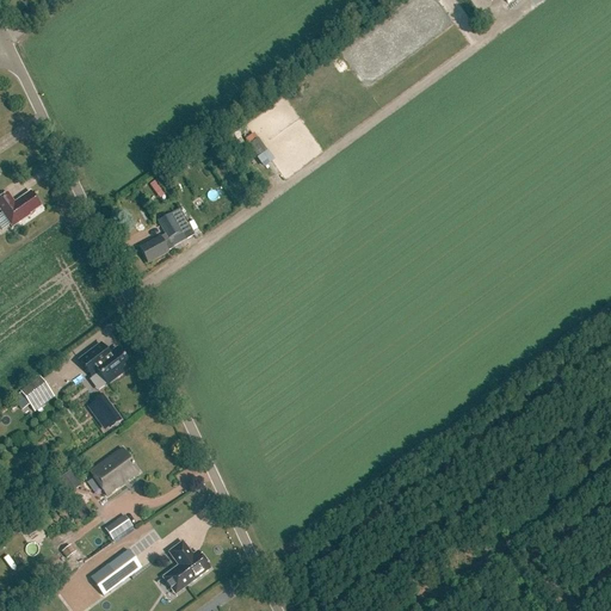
[(439,0),(450,13),(464,2),(462,0),(439,0)]
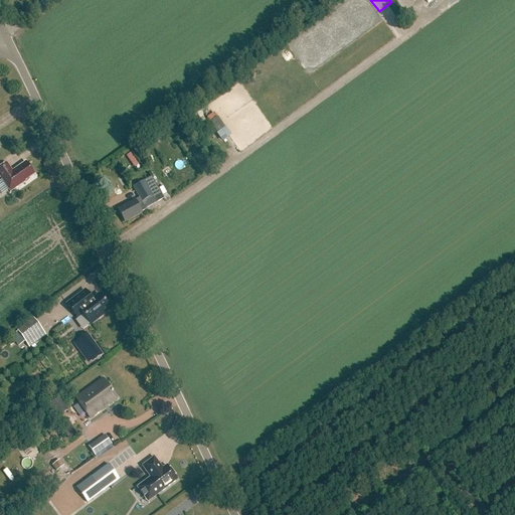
[(223,129),(212,114),(207,118),(217,133),(223,129)]
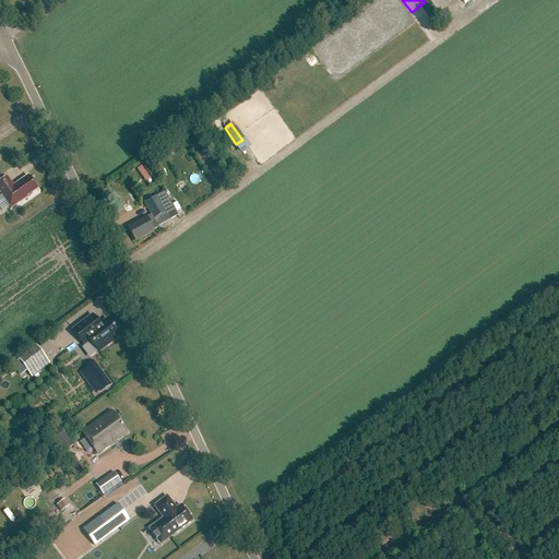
[(26,197),(36,189),(27,176),(13,186),(7,177),(0,181),(0,193),(11,209),(27,197),(26,197)]
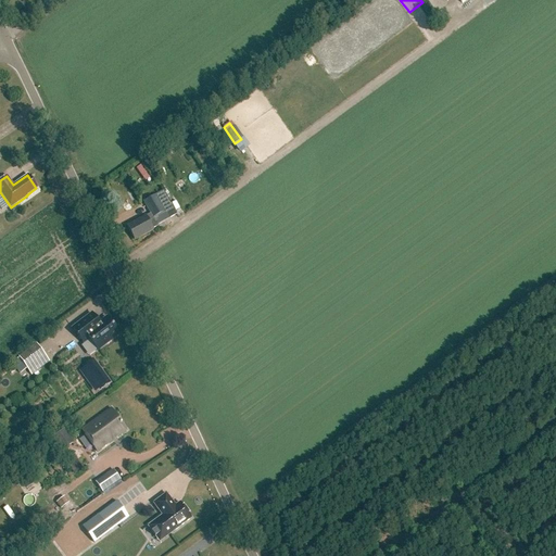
[(144,216),(126,226),(133,238),(135,236),(137,239),(152,229),(151,228),(156,225),(175,213),(161,190),(142,201),(149,213),(144,216)]
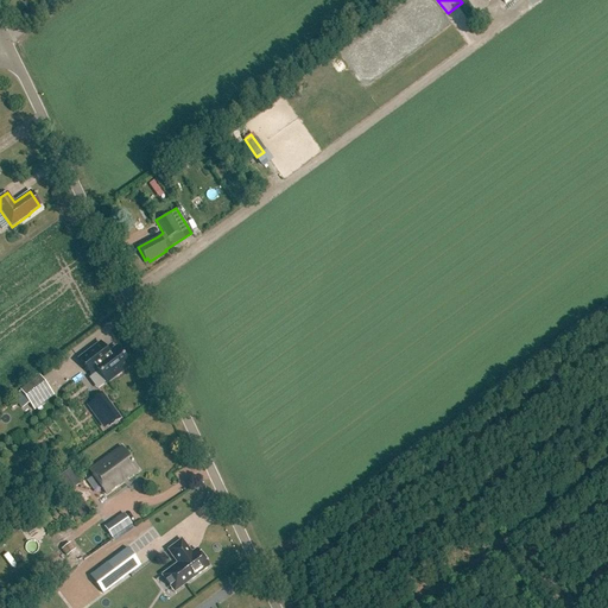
[(97,371),(107,384),(130,366),(116,348),(108,354),(100,343),(78,360),(90,375),(97,371)]
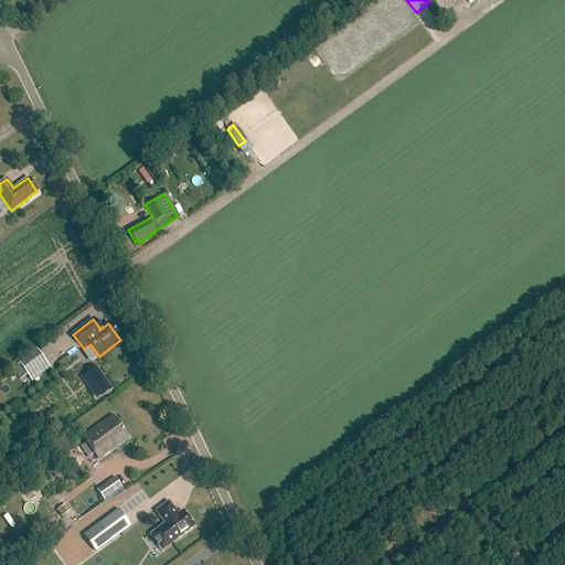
[(45,362),(38,351),(19,364),(28,375),(45,362)]
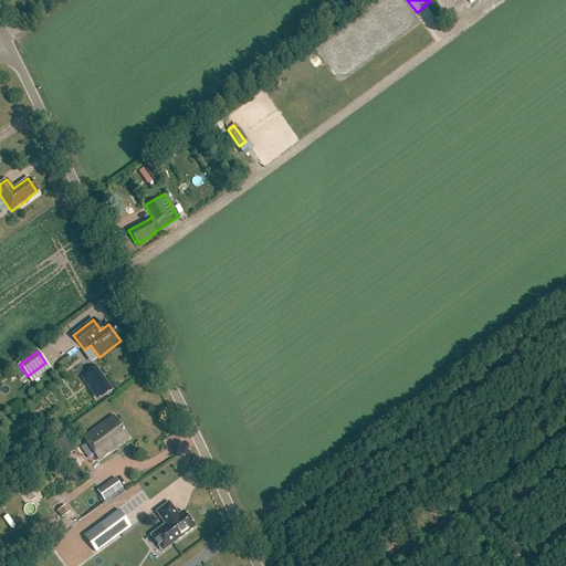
[(112,390),(97,370),(87,377),(102,396),(102,397),(112,390)]
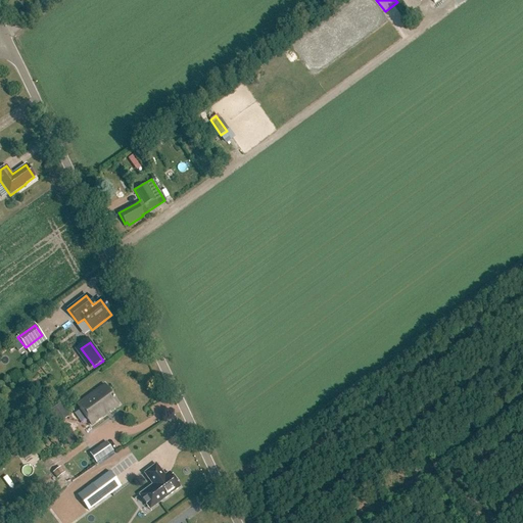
[(77,406),(91,425),(119,405),(104,385),(77,406)]
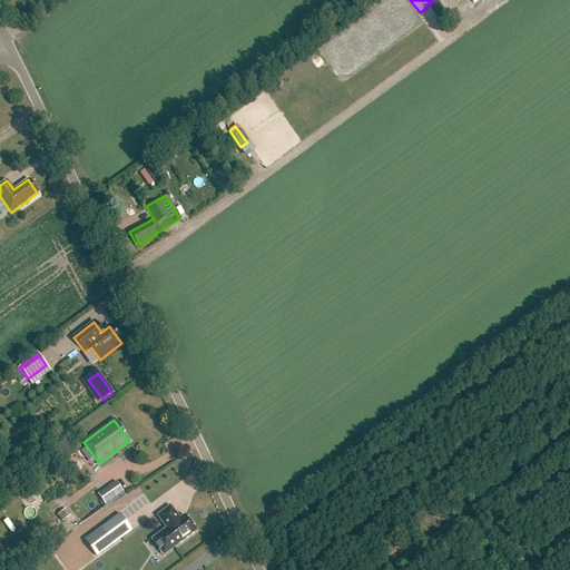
[(66,440),(55,448),(65,461),(75,453),(66,440)]
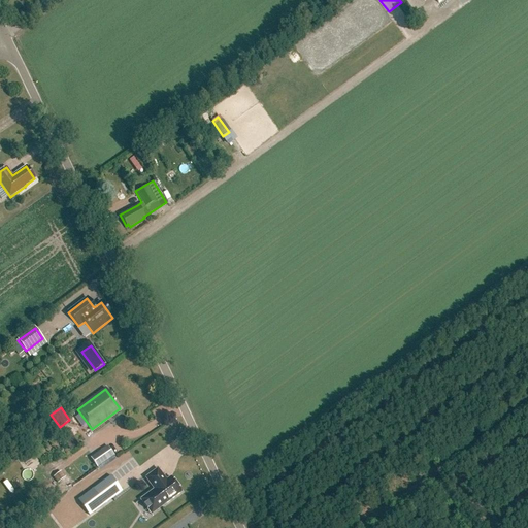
[(14,454),(18,459),(23,455),(20,450),(14,454)]
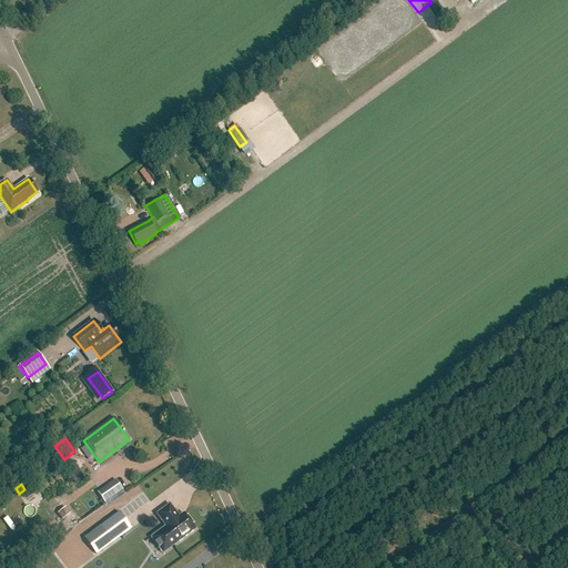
[(98,494),(104,503),(114,496),(108,486),(98,494)]
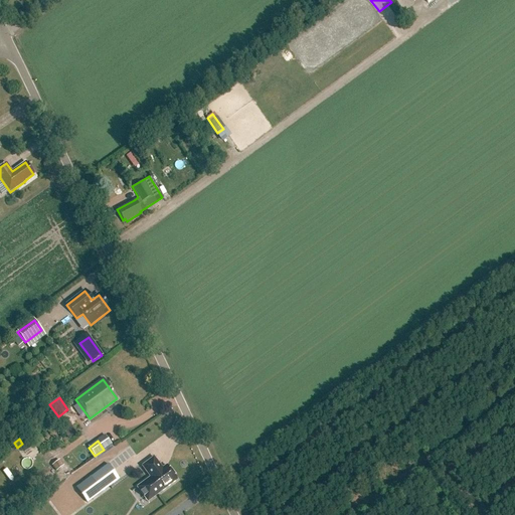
[(147,502),(177,480),(174,476),(174,474),(171,470),(169,469),(166,466),(162,468),(158,464),(154,457),(142,466),(150,477),(132,491),(137,488),(147,502)]
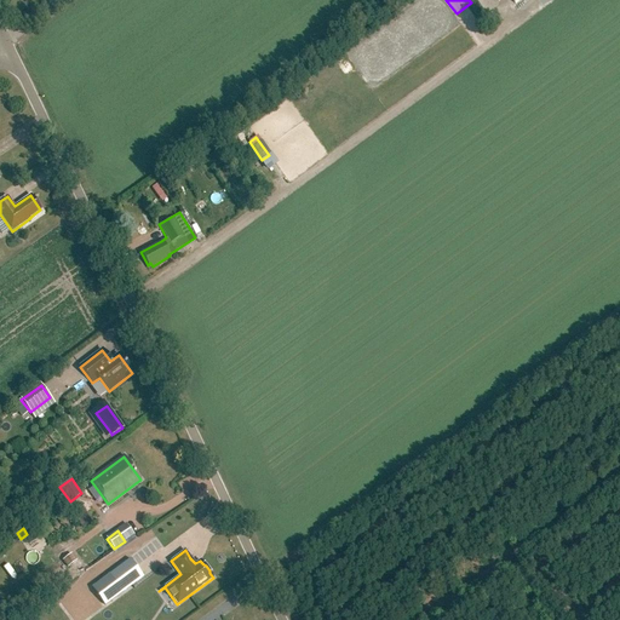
[(105,604),(143,577),(130,558),(92,587),(105,604)]
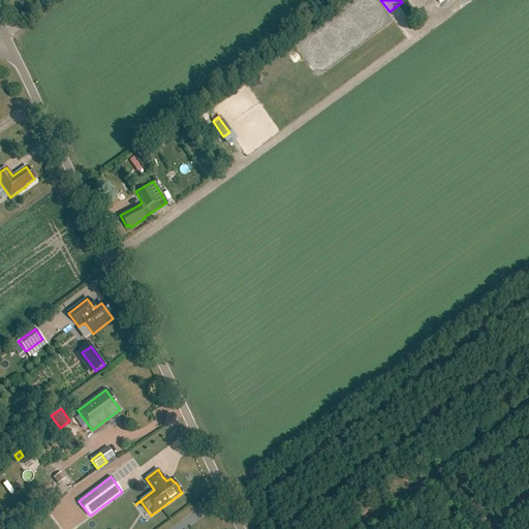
All buildings are outlined.
